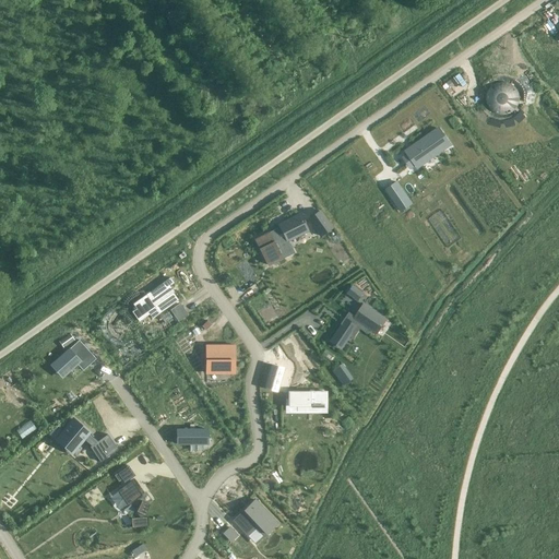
[(442,88),(449,99),(464,90),(458,79),(442,88)]
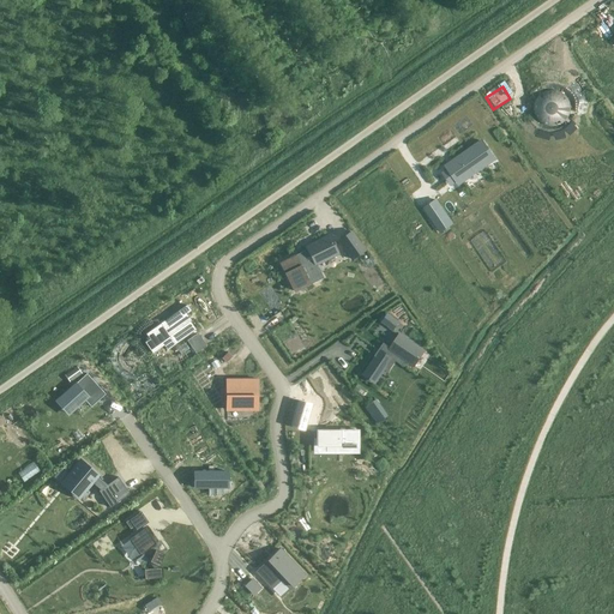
[(534,108),(534,109),(534,110),(535,112),(535,113),(535,114),(536,115),(536,116),(536,118),(537,118),(537,119),(539,120),(539,121),(540,121),(540,122),(541,122),(542,124),(543,124),(545,125),(546,125),(547,126),(548,126),(549,126),(551,126),(552,127),(553,127),(554,126),(555,126),(557,126),(558,126),(559,126),(560,125),(561,125),(563,124),(564,122),(565,122),(565,121),(566,121),(566,120),(567,120),(567,119),(567,118),(569,118),(569,116),(570,115),(570,114),(570,113),(571,112),(571,110),(571,109),(571,108),(571,107),(571,106),(571,104),(570,103),(570,102),(570,101),(569,100),(567,98),(567,97),(566,96),(565,95),(564,94),(563,94),(563,92),(561,92),(560,92),(560,91),(559,91),(558,91),(557,90),(555,90),(554,90),(553,90),(552,90),(551,90),(549,90),(548,90),(547,91),(546,91),(545,91),(545,92),(543,92),(542,94),(541,94),(540,95),(539,96),(539,97),(537,97),(537,98),(536,100),(536,101),(535,102),(535,103),(535,104),(535,106),(534,107),(534,108)]
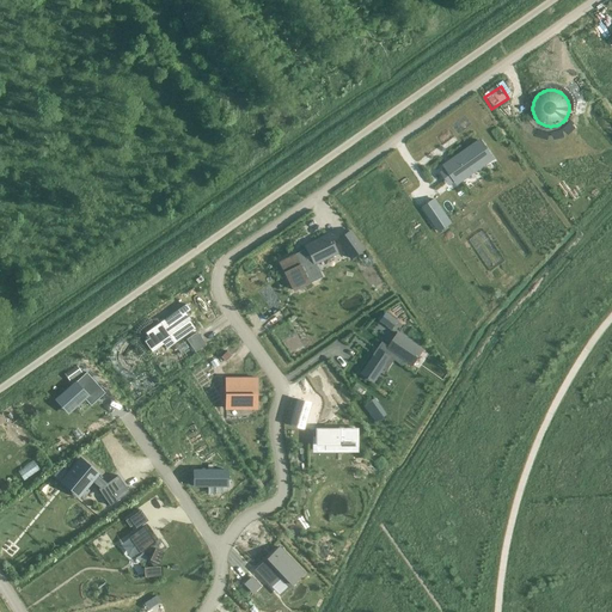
[(445,166),(458,183),(493,158),(481,141),(445,166)]
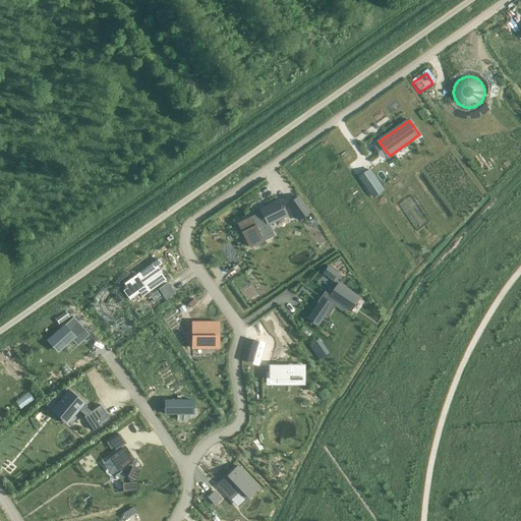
[(370,169),(360,176),(374,196),(385,189),(370,169)]
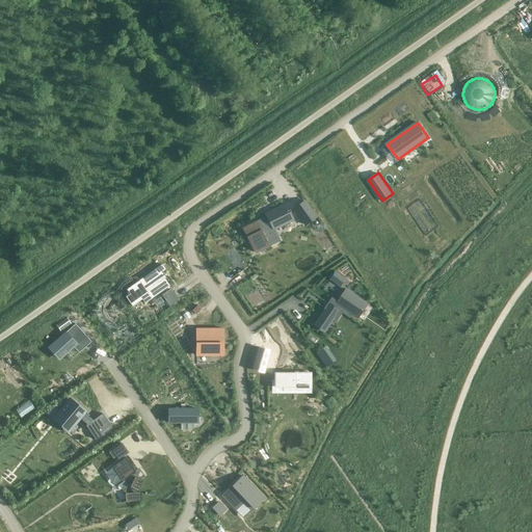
[(304,201),(293,209),(307,227),(317,218),(304,201)]
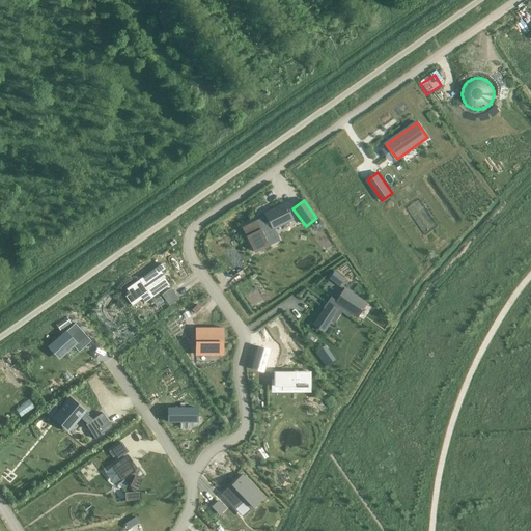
[(260,219),(243,228),(254,252),(278,240),(272,226),(290,217),(284,204),(264,214),(267,218),(261,221),(260,219)]
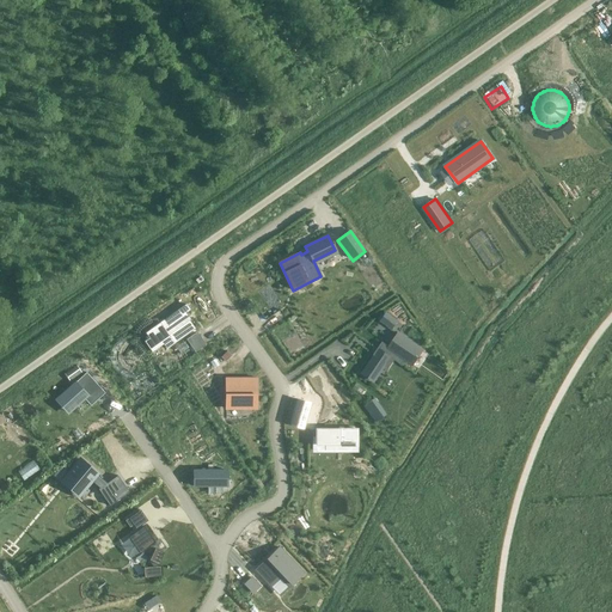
[(145,342),(152,352),(164,343),(166,348),(195,329),(190,320),(190,319),(187,313),(191,310),(188,305),(146,334),(147,336),(145,337),(147,340),(145,342)]
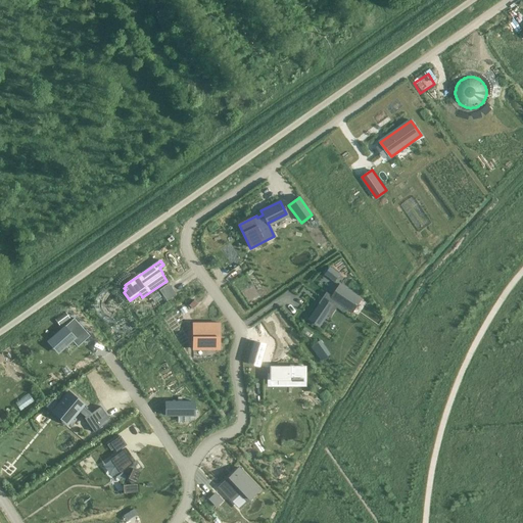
[(329,267),(324,274),(334,282),(339,274),(329,267)]
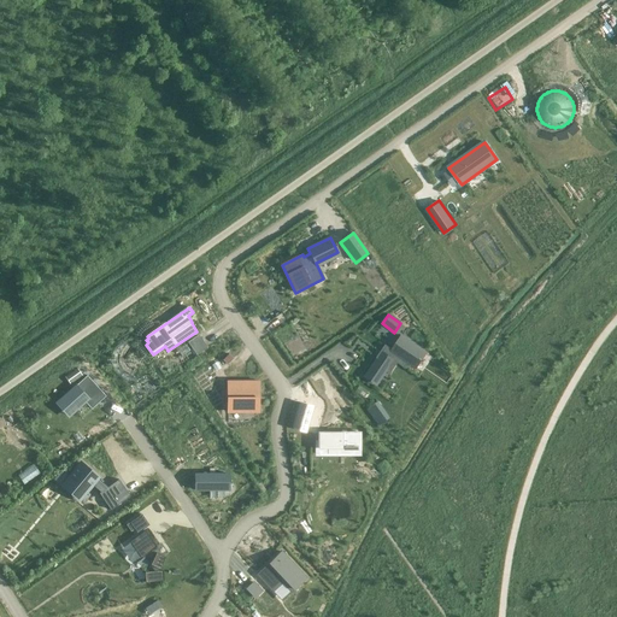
[(199,335),(189,342),(198,354),(207,347),(199,335)]
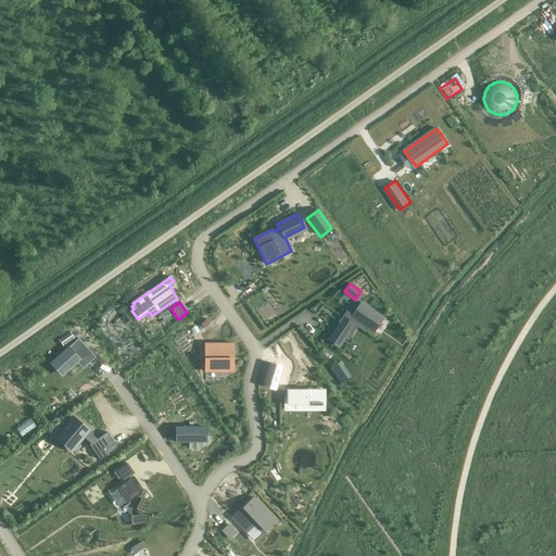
[(328,340),(339,346),(357,319),(375,331),(384,318),(362,303),(353,316),(348,312),(328,340)]
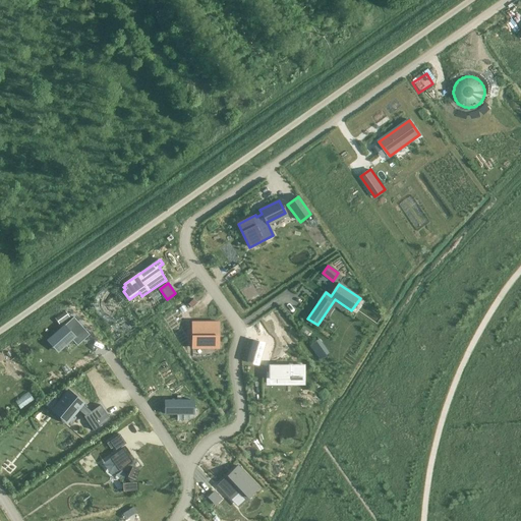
[(193,299),(188,304),(192,307),(197,302),(193,299)]
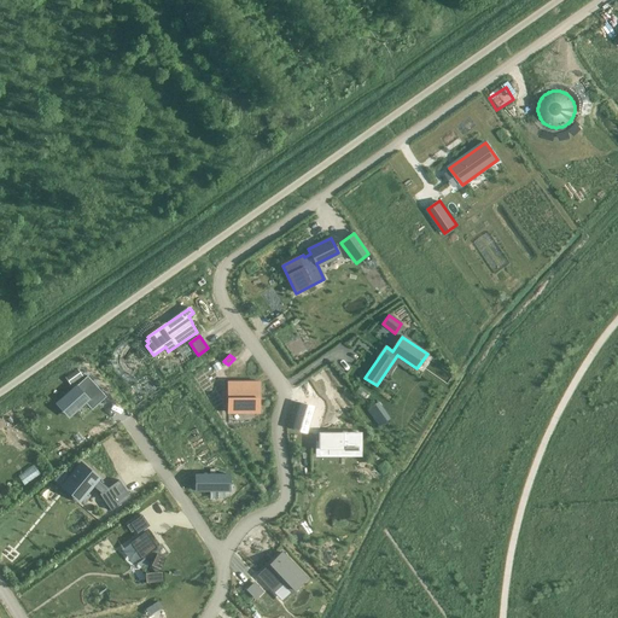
[(77,369),(64,379),(70,386),(82,378),(77,369)]
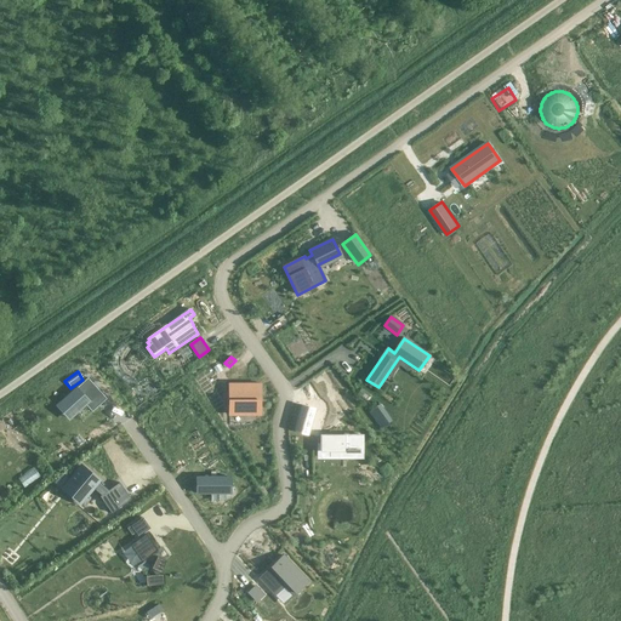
[(87,379),(61,403),(73,416),(85,405),(92,411),(107,399),(87,379)]
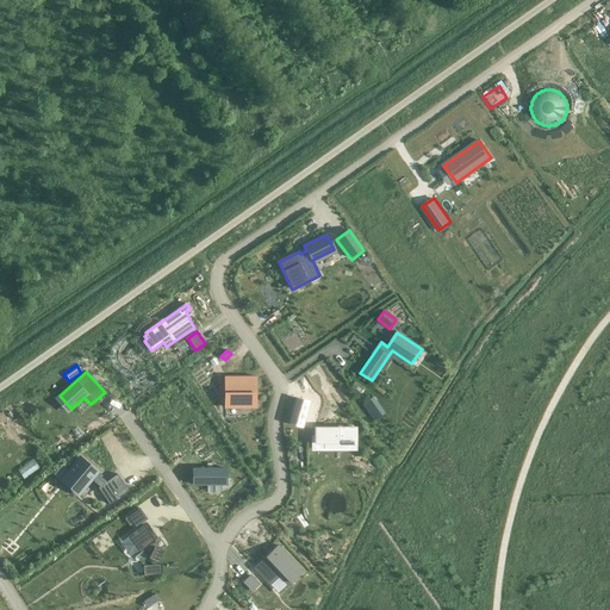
[(255,377),(225,377),(225,406),(255,406),(255,377)]
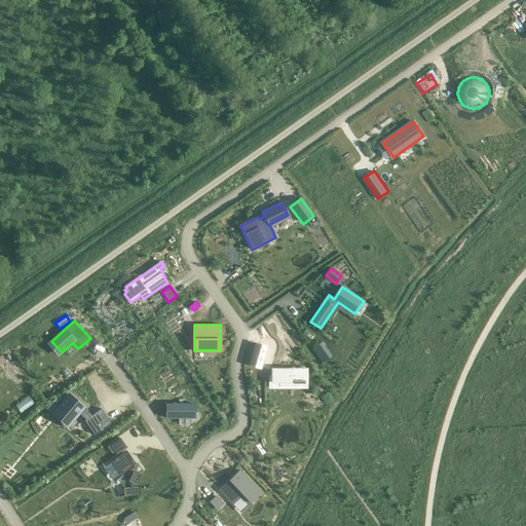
[(329,351),(322,342),(312,349),(320,359),(329,351)]
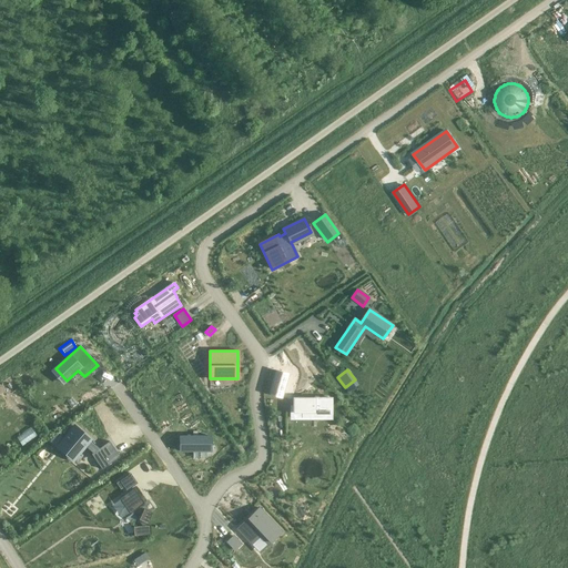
[(288,375),(275,372),(270,394),(282,397),(288,375)]
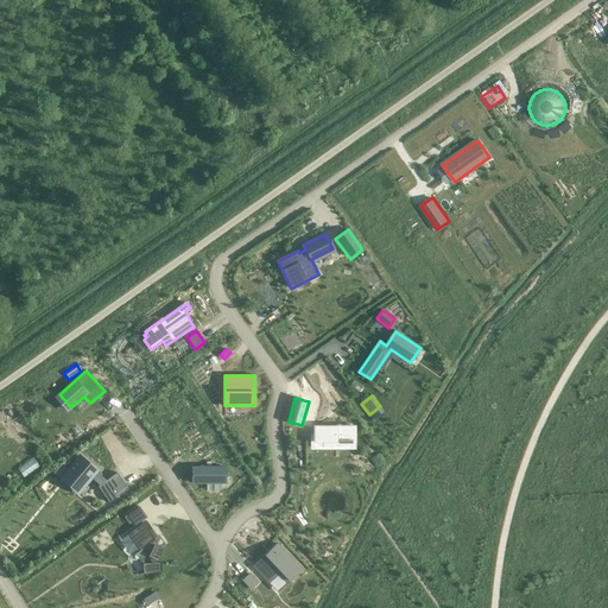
[(11,418),(5,423),(20,442),(26,438),(11,418)]
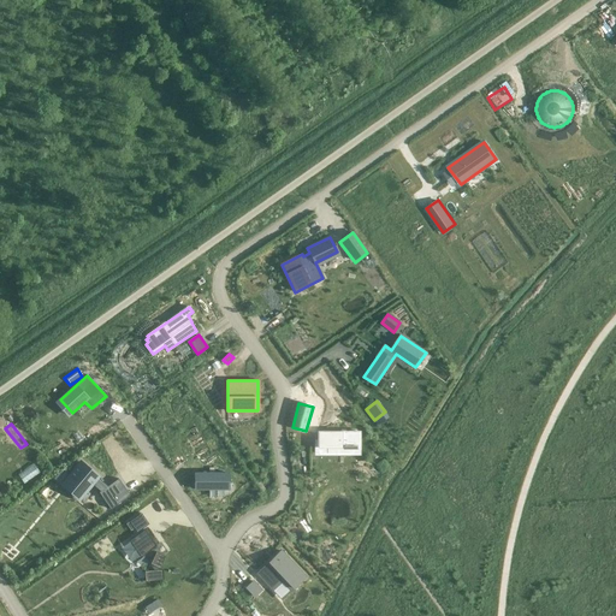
[(360,432),(319,432),(319,448),(327,448),(327,454),(350,454),(350,450),(360,450),(360,432)]
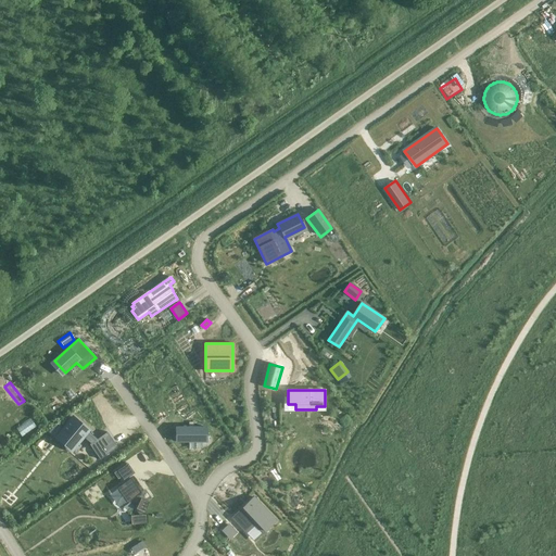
[(73,417),(60,432),(76,446),(83,437),(90,443),(89,444),(100,459),(117,447),(108,432),(97,439),(88,431),(89,430),(73,417)]
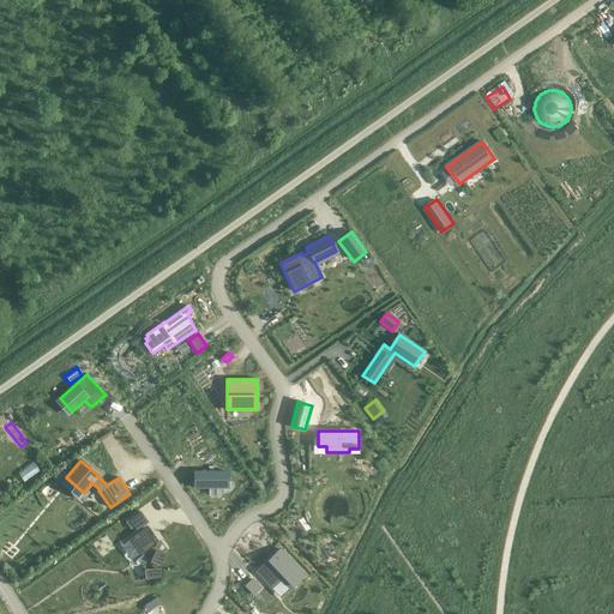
[(227,471),(196,471),(196,487),(227,487),(227,471)]
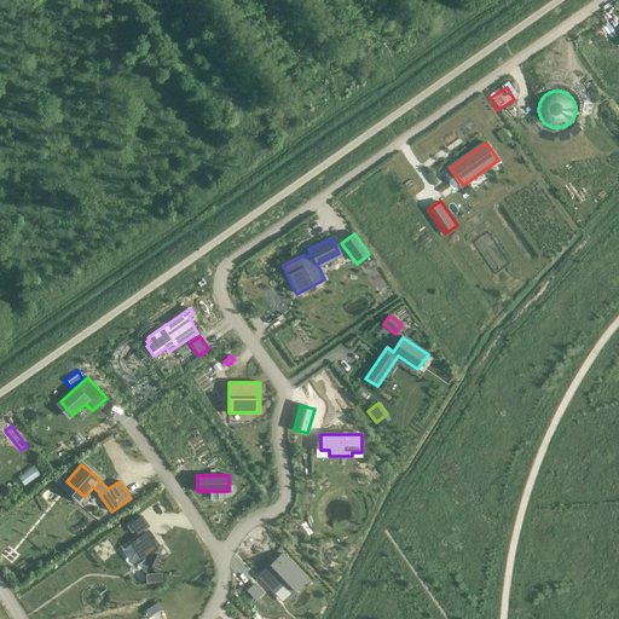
[(143,516),(131,525),(138,536),(150,527),(143,516)]
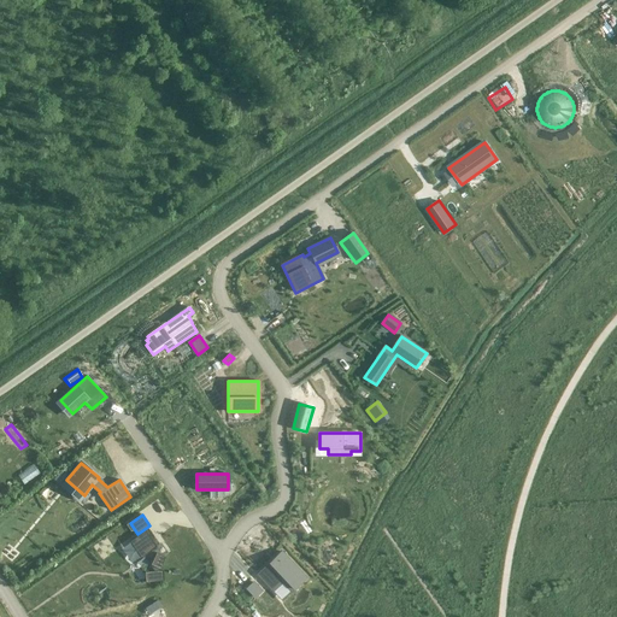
[(146,530),(130,541),(130,542),(133,541),(142,556),(141,557),(141,558),(145,556),(151,564),(151,565),(156,571),(147,573),(148,573),(148,581),(148,582),(164,581),(163,571),(159,571),(159,569),(165,557),(156,553),(153,550),(157,547),(146,530)]
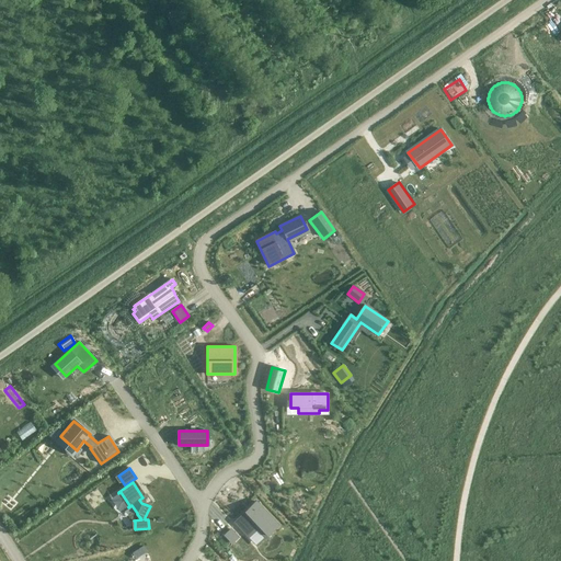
[(245,512),(235,523),(248,537),(256,529),(264,538),(278,525),(256,502),(250,508),(250,510),(247,513),(245,512)]
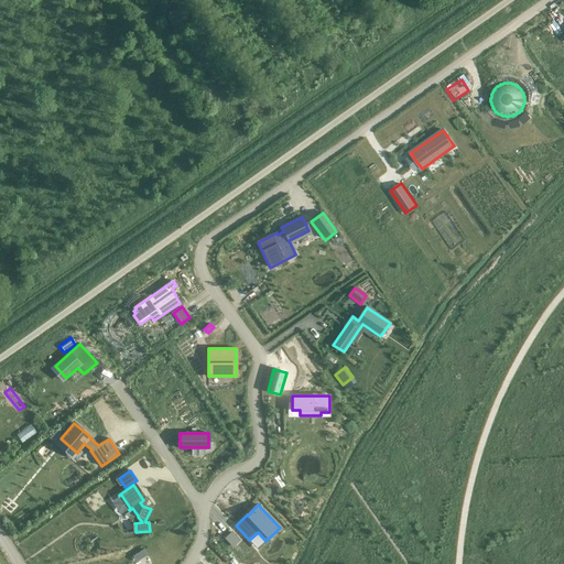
[(240,541),(231,532),(225,539),(234,548),(240,541)]
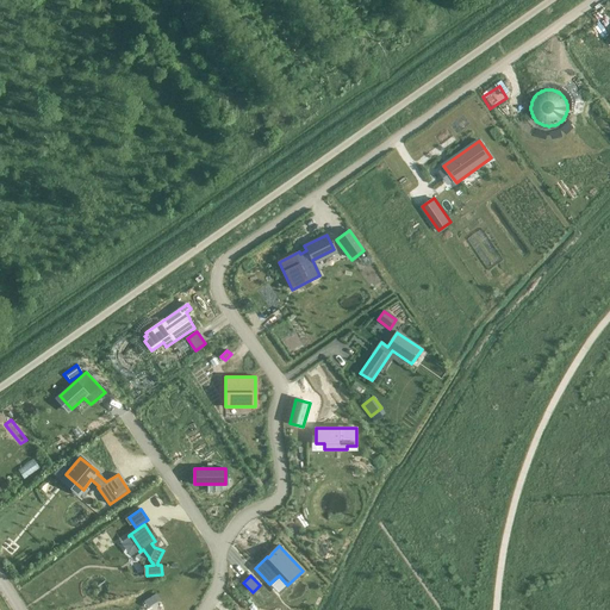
All buildings are outlined.
